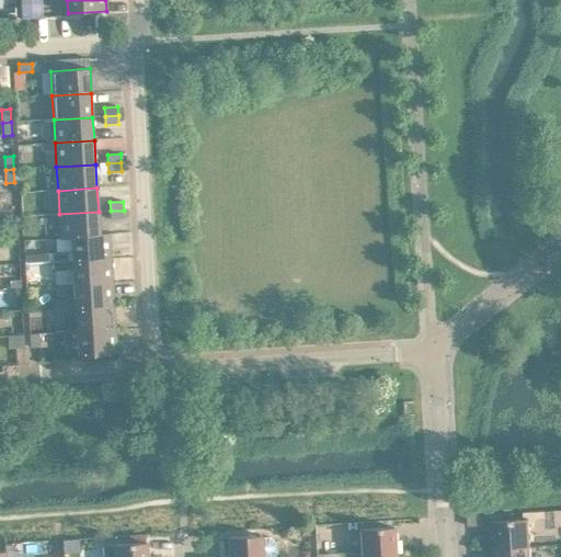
[(124,211),(111,211),(111,219),(124,219),(124,211)]
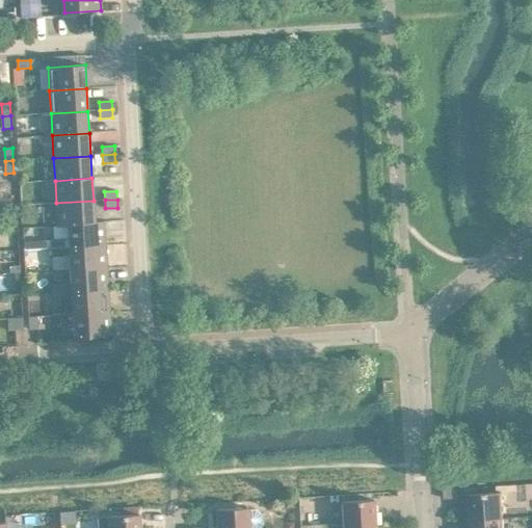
[(58,227),(68,227),(68,226),(95,223),(95,222),(94,201),(56,203),(58,227)]
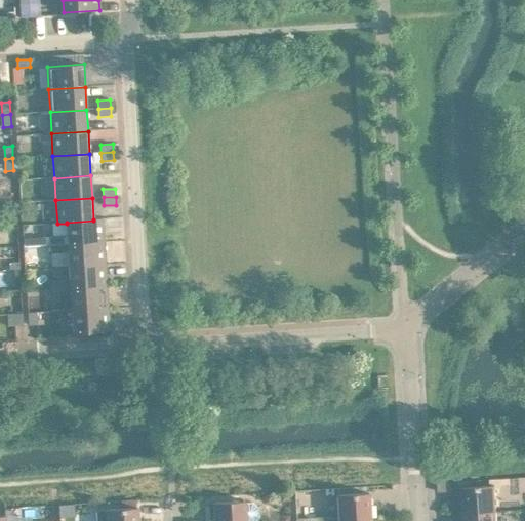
[(50,237),(50,245),(105,242),(103,218),(93,219),(93,221),(67,223),(67,224),(68,236),(50,237)]
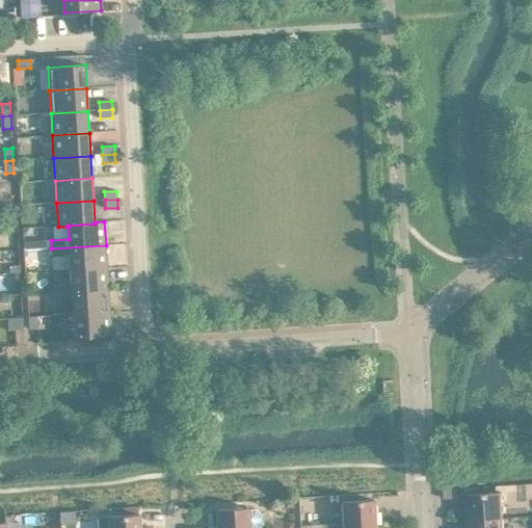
[(70,256),(71,270),(107,268),(106,245),(51,248),(52,257),(70,256)]
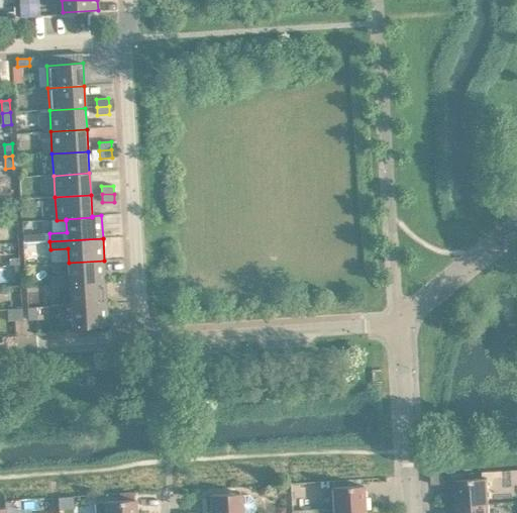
[(53,277),(53,285),(105,282),(104,261),(69,263),(70,276),(53,277)]
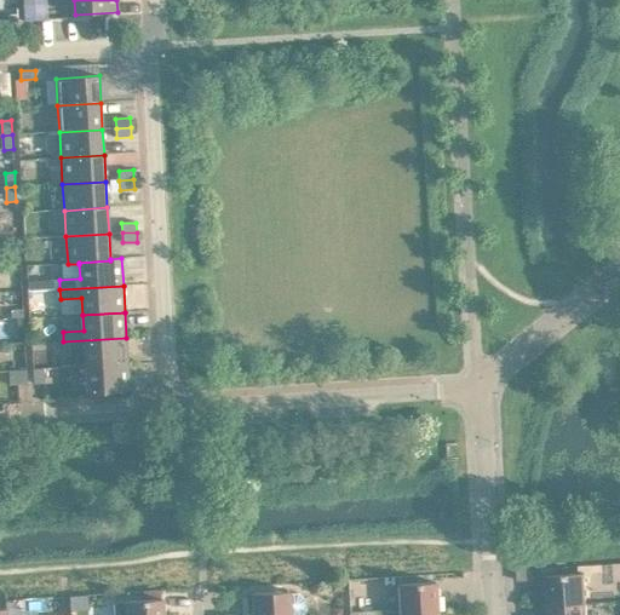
[(85,350),(85,367),(128,365),(126,338),(63,342),(64,351),(85,350)]
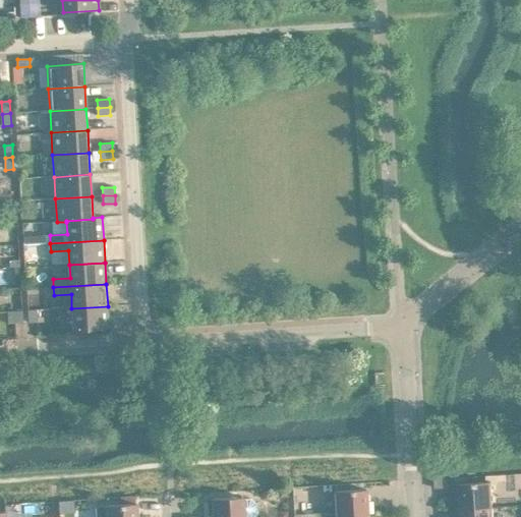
[(108,306),(71,308),(73,331),(109,329),(108,306)]
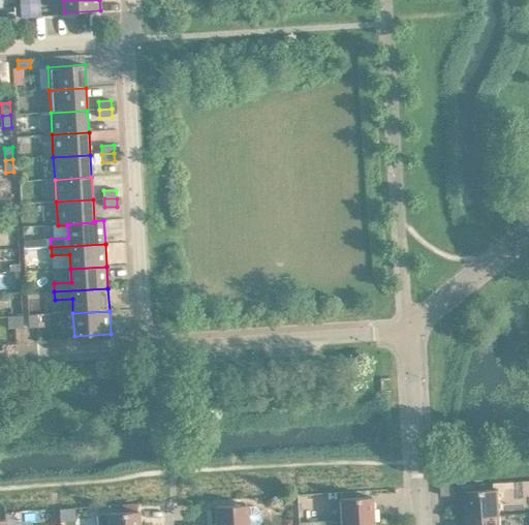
[(29,316),(30,328),(37,328),(37,315),(29,316)]
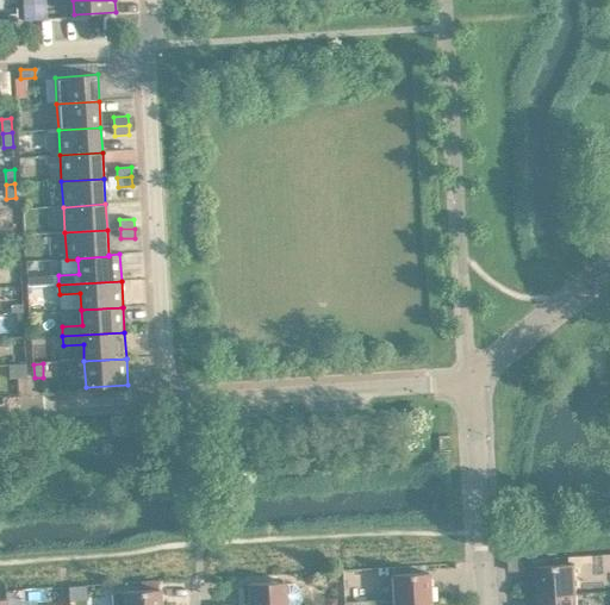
[(17,365),(18,379),(26,379),(26,365),(17,365)]
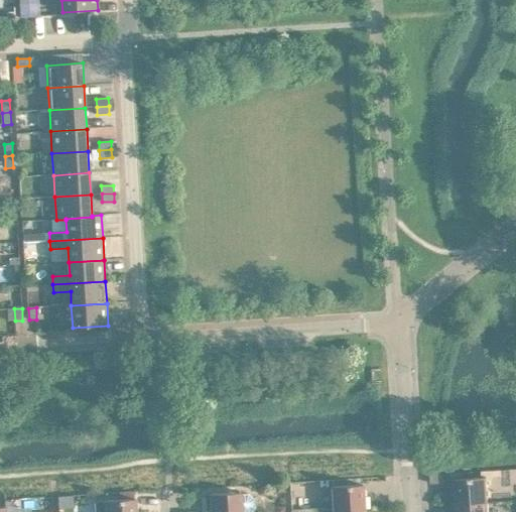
[(430,475),(431,484),(444,483),(443,475),(430,475)]
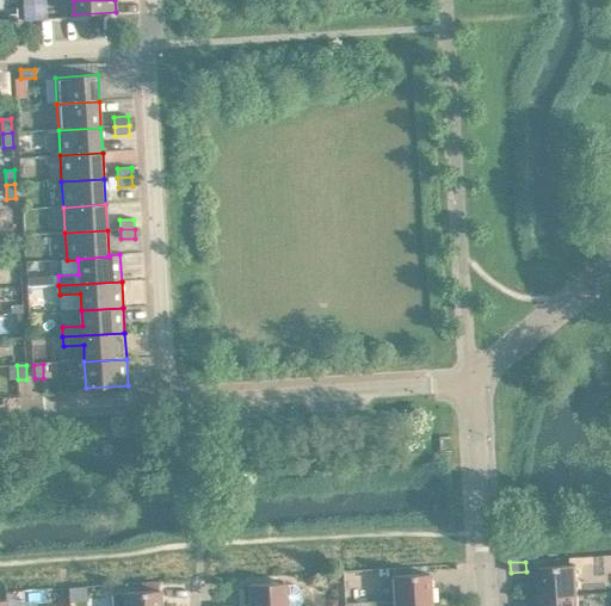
[(538,568),(541,598),(578,595),(575,566),(538,568)]
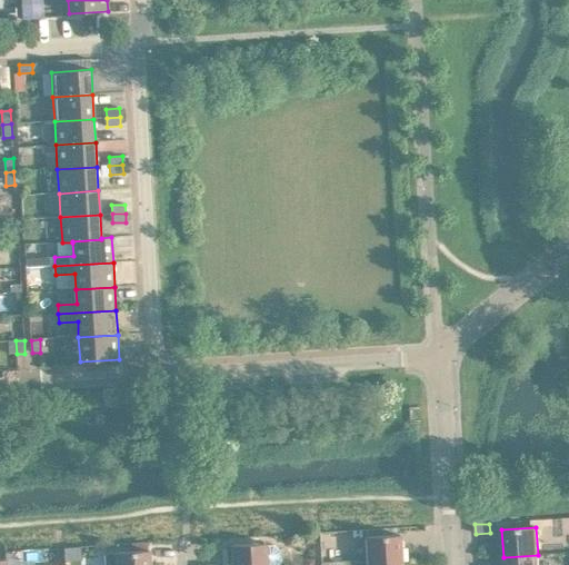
[(312,535),(300,536),(301,549),(313,548),(312,535)]
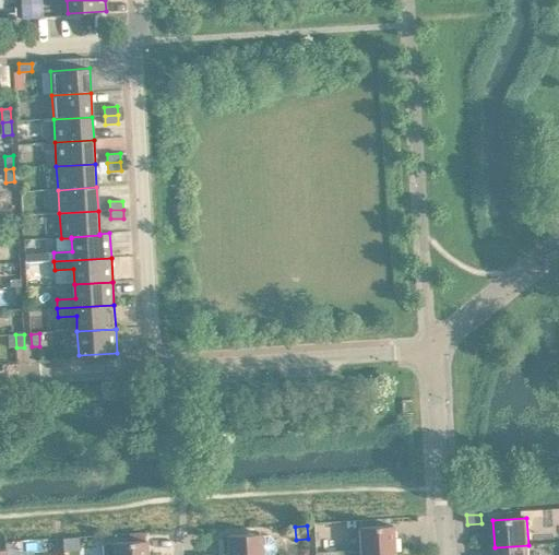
[(359,528),(360,554),(378,554),(394,553),(393,527),(359,528)]
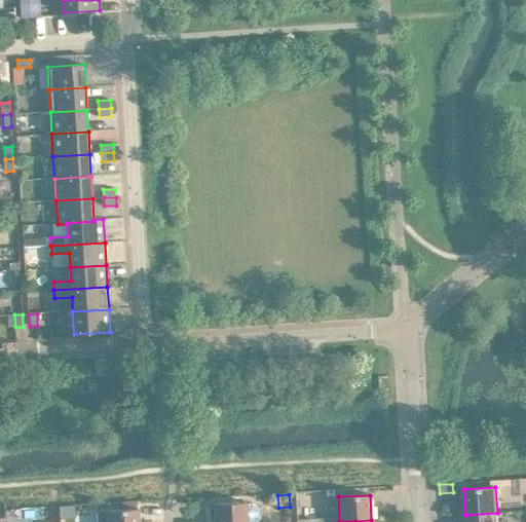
[(214,505),(215,521),(258,521),(260,518),(260,510),(253,505),(246,505),(246,502),(214,505)]
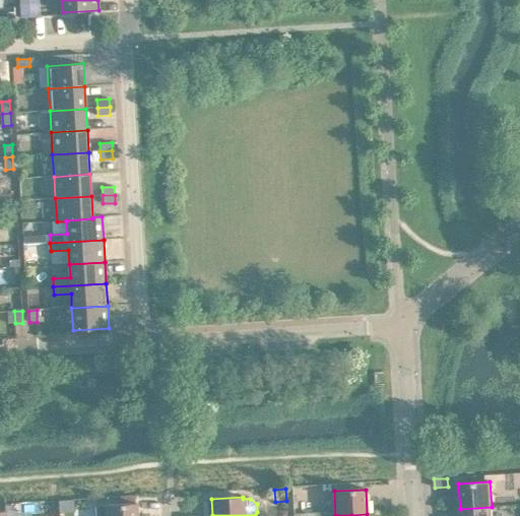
[(137,515),(136,503),(95,506),(96,515),(137,515)]
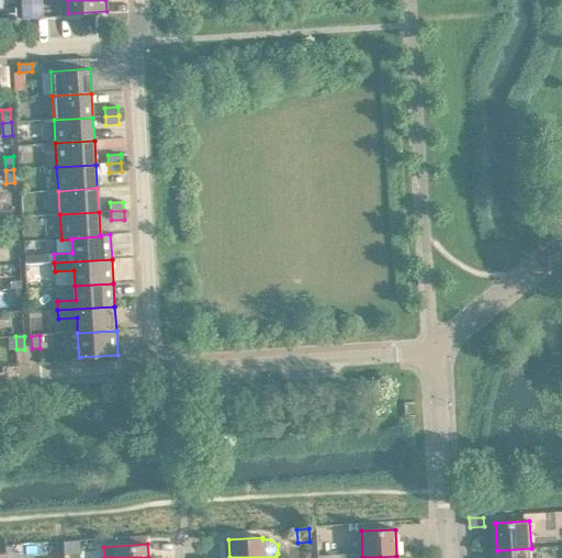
[(497,550),(497,557),(531,557),(531,548),(497,550)]
